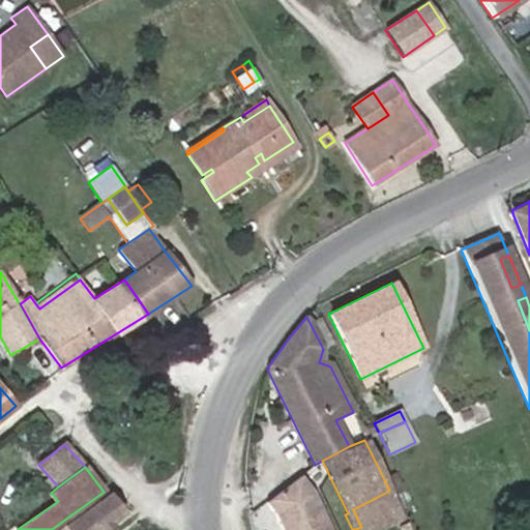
[(401,484),(395,473),(384,479),(389,491),(401,484)]
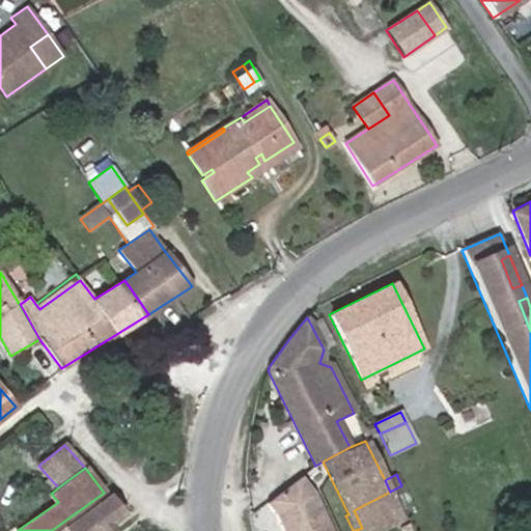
[(330,530),(313,493),(301,477),(266,504),(276,515),(282,530),(330,530)]
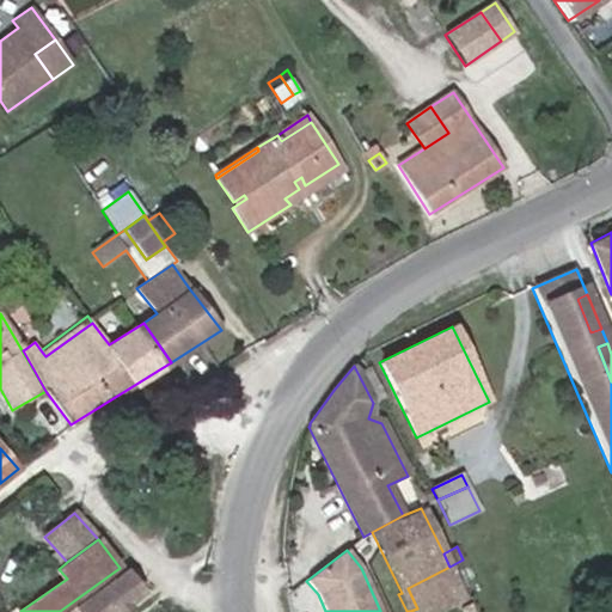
[(459,588),(450,567),(408,588),(417,609),(459,588)]
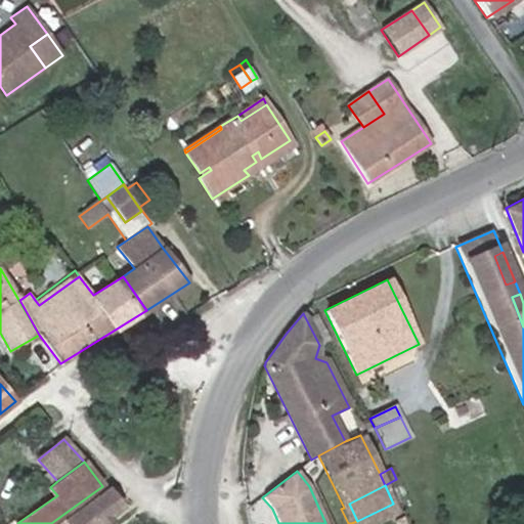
[(97,523),(122,507),(110,489),(60,523),(97,523)]
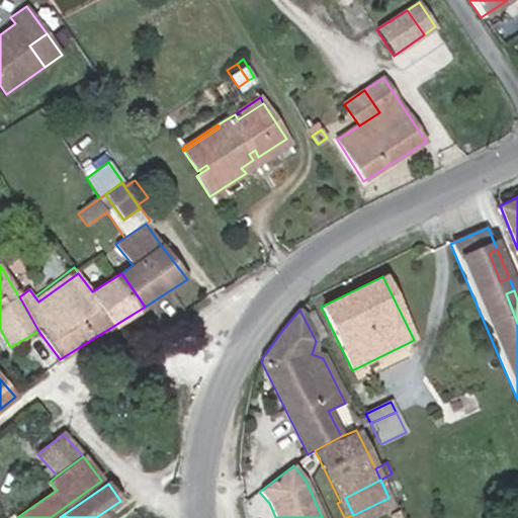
[(370,517),(393,506),(389,498),(353,515),(354,517),(370,517)]
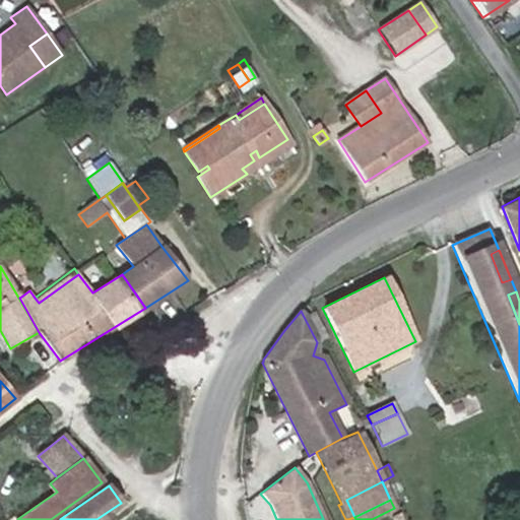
All buildings are outlined.
